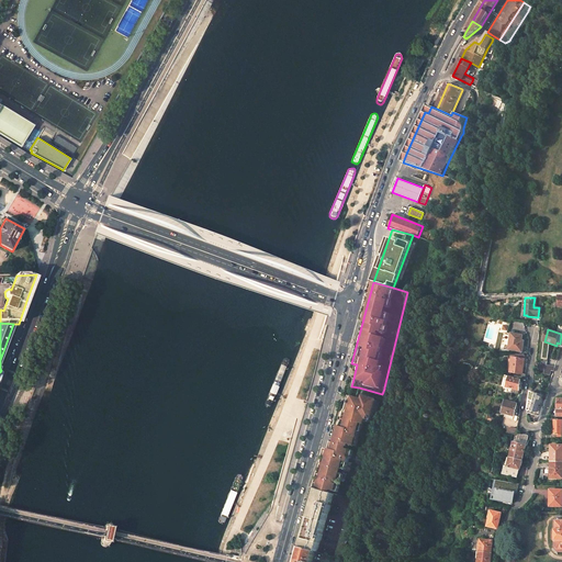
[(518,338),(510,337),(509,350),(523,352),(525,340),(518,339),(518,338)]
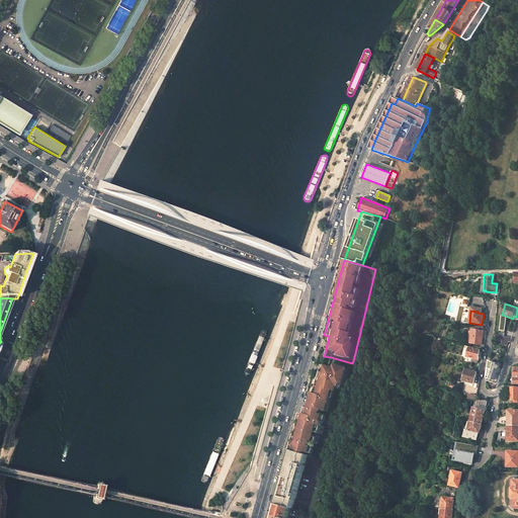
[(471,342),(471,343),(482,345),(483,339),(484,331),(484,328),(478,327),(478,328),(473,327),(473,330),(472,330),(472,331),(469,331),(468,342),(471,342)]
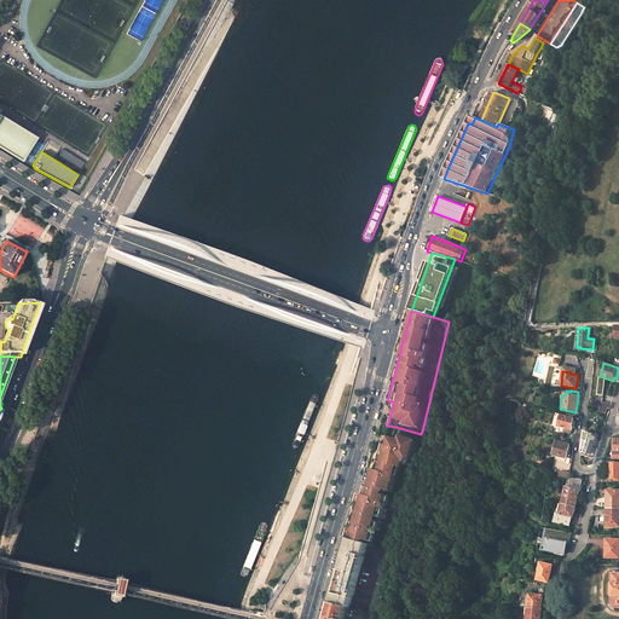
[(607,403),(602,401),(601,408),(602,408),(601,412),(609,414),(612,404),(607,403)]
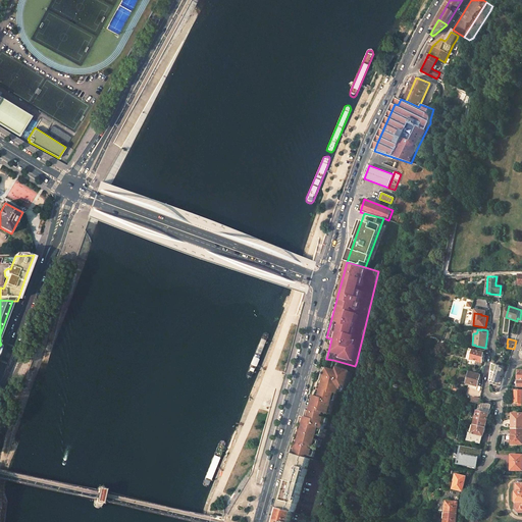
[(484,353),(474,350),(471,360),(474,361),(474,363),(476,363),(476,361),(482,363),(484,353)]
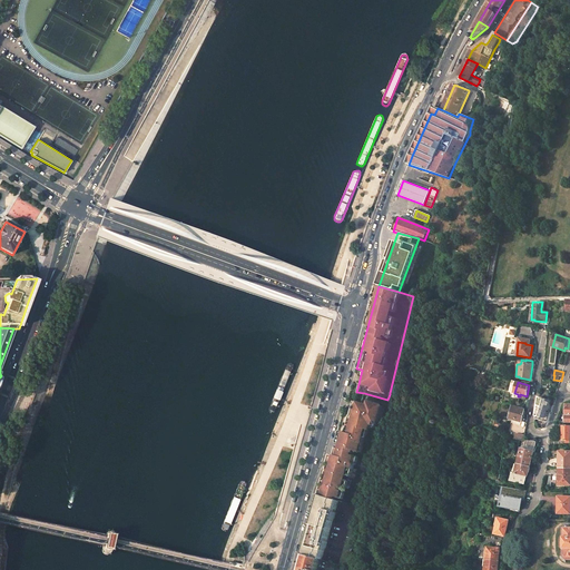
[(355,454),(372,459),(381,426),(380,426),(385,403),(386,403),(387,400),(356,392),(353,402),(350,416),(343,414),(334,449),(352,453),(353,451),(355,452),(355,454)]
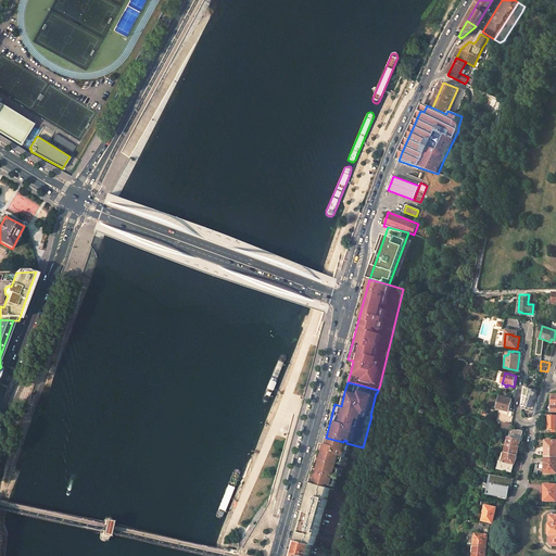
[(529,389),(526,388),(523,405),(522,408),(530,411),(531,408),(536,391),(530,390),(531,389),(529,389)]
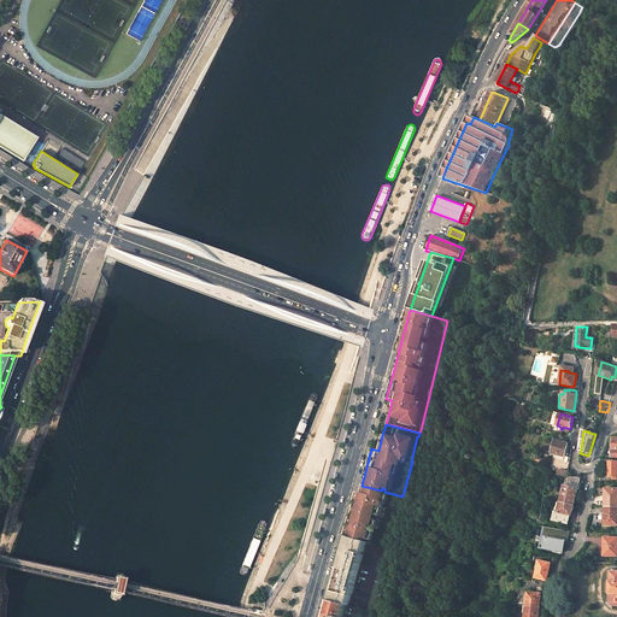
[(568,444),(556,440),(552,453),(556,454),(564,457),(568,444)]
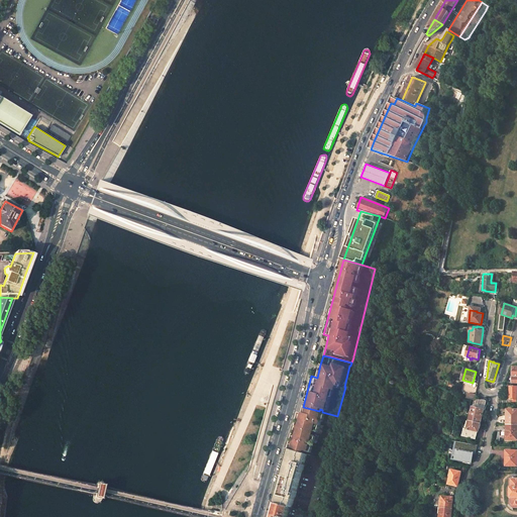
[(486,400),(477,399),(475,408),(484,410),(486,401),(486,400)]
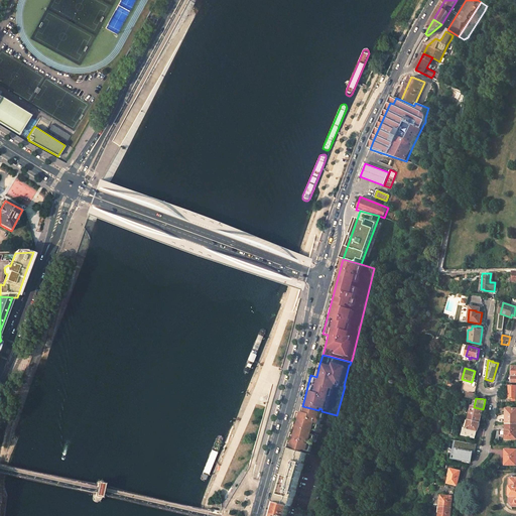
[(318,410),(302,406),(290,448),(292,449),(304,453),(304,452),(307,452),(310,453),(314,436),(307,434),(307,432),(310,433),(310,430),(312,431),(317,432),(319,422),(320,422),(324,413),(319,412),(317,411),(318,410)]
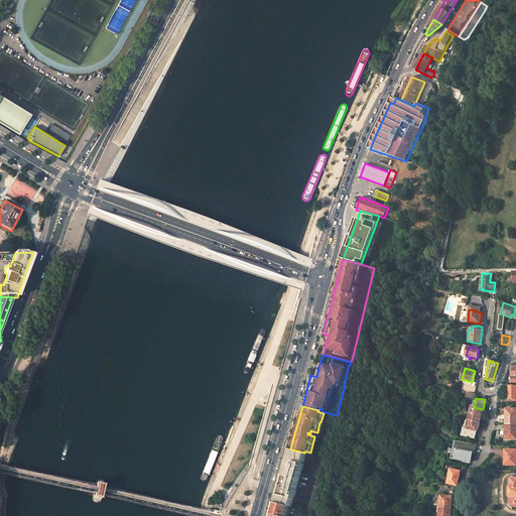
[(474,407),(472,406),(469,419),(480,422),(483,409),(474,407)]
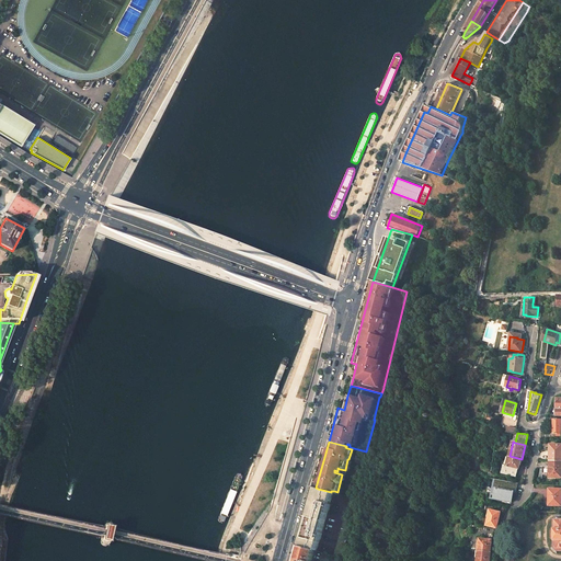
[(560,444),(550,444),(550,460),(560,460),(560,444)]
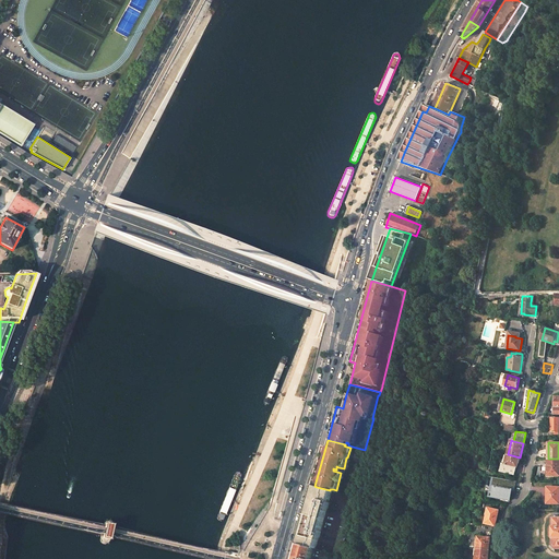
[(520,458),(508,454),(506,464),(502,463),(500,472),(514,475),(516,466),(518,466),(520,458)]
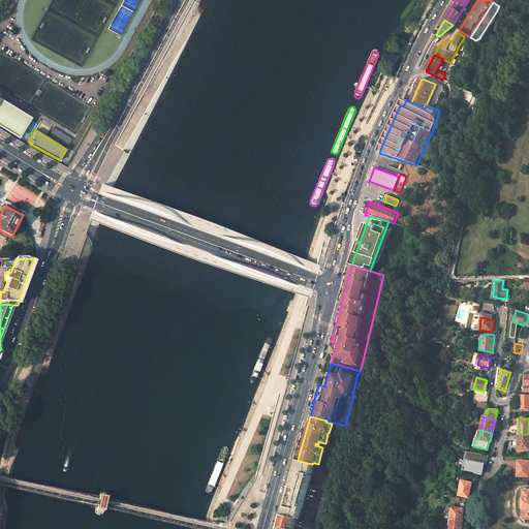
[(528,434),(519,434),(518,449),(528,449),(528,434)]
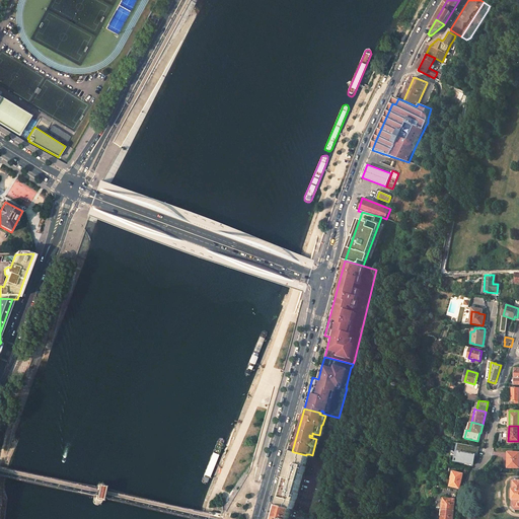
[(218,441),(202,479),(201,482),(203,483),(205,485),(206,484),(208,483),(224,444),(225,441),(224,439),(223,438),(221,438),(219,439),(218,441)]
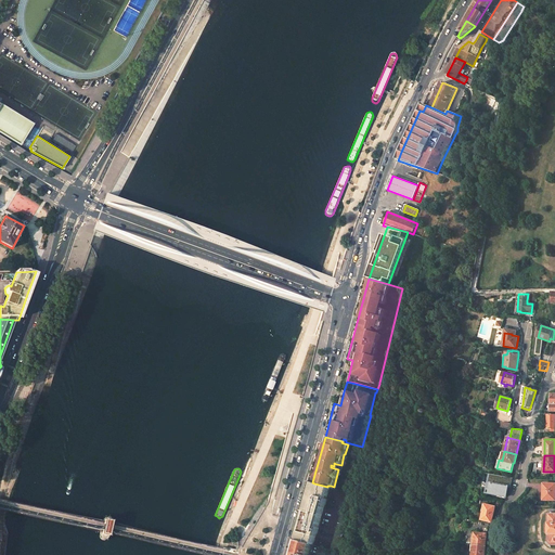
[(499,485),(491,483),(489,493),(506,497),(510,481),(500,479),(499,485)]
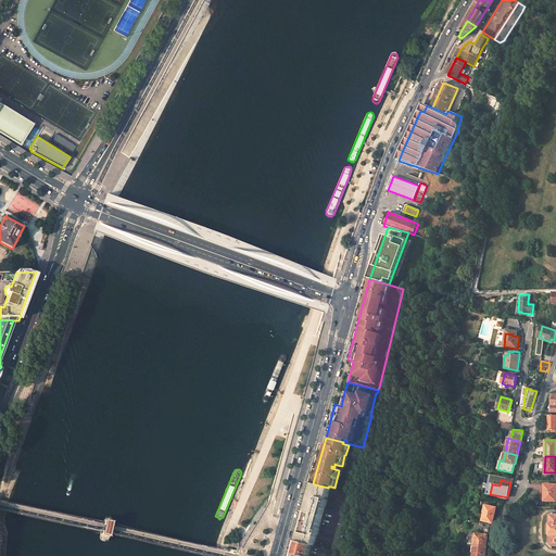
[(328,488),(315,484),(313,492),(306,515),(299,542),(312,546),(314,546),(330,489),(328,488)]
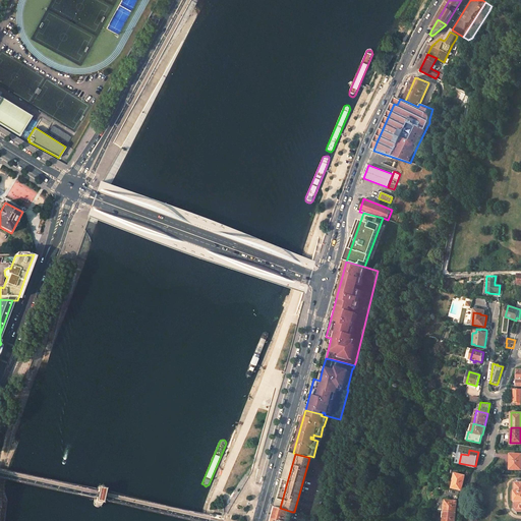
[(520,454),(510,454),(510,469),(520,469),(520,454)]
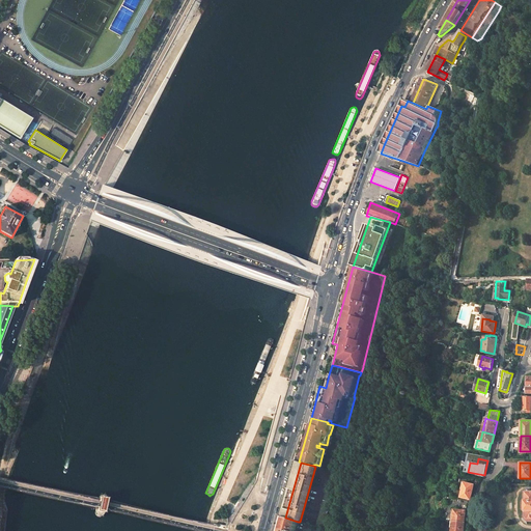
[(474,484),(465,482),(460,498),(468,499),(470,500),(474,484)]
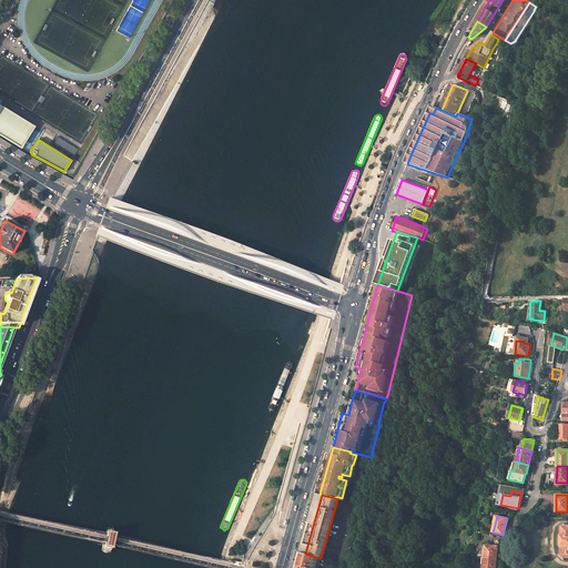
[(567,526),(560,527),(560,536),(558,538),(558,545),(560,546),(560,547),(560,554),(564,557),(565,558),(567,557),(567,526)]
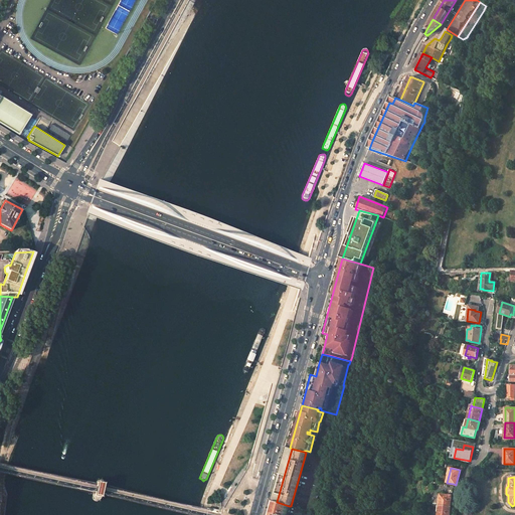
[(452,495),(440,494),(439,505),(450,506),(452,495)]
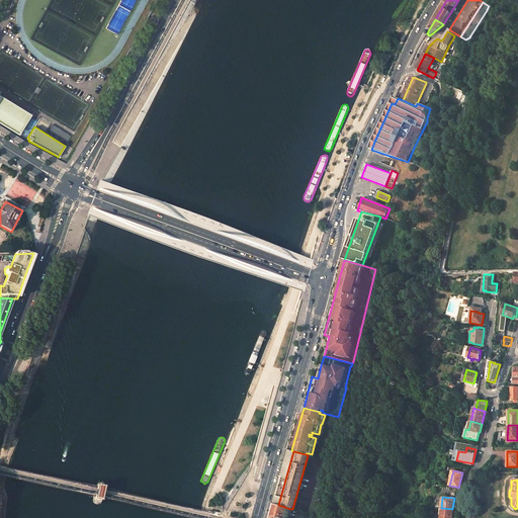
[(290,509),(278,505),(274,517),(287,517),(290,510),(290,509)]
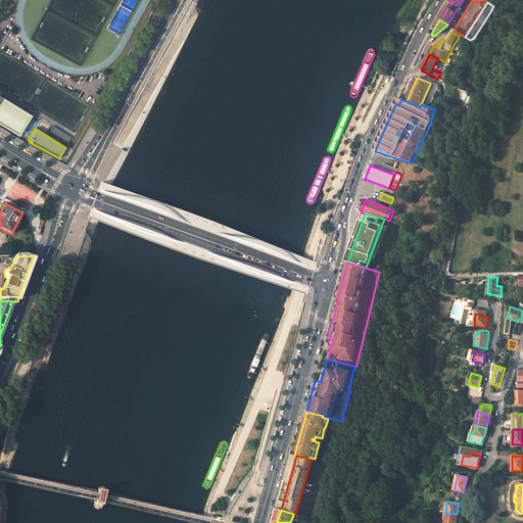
[(456,522),(457,514),(445,513),(443,522),(456,522)]
